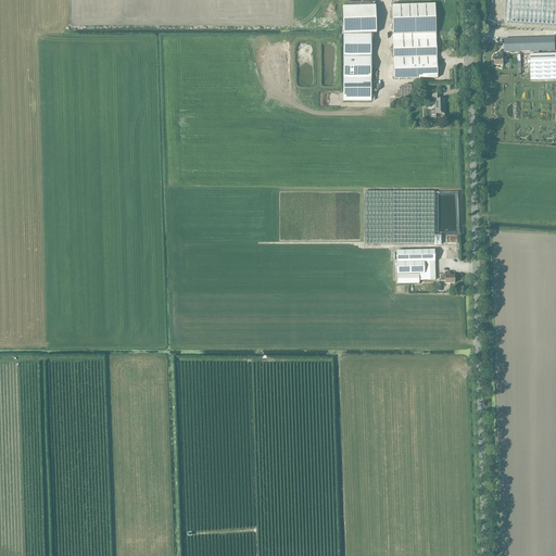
[(555,0),(505,0),(504,23),(555,25),(555,0)]
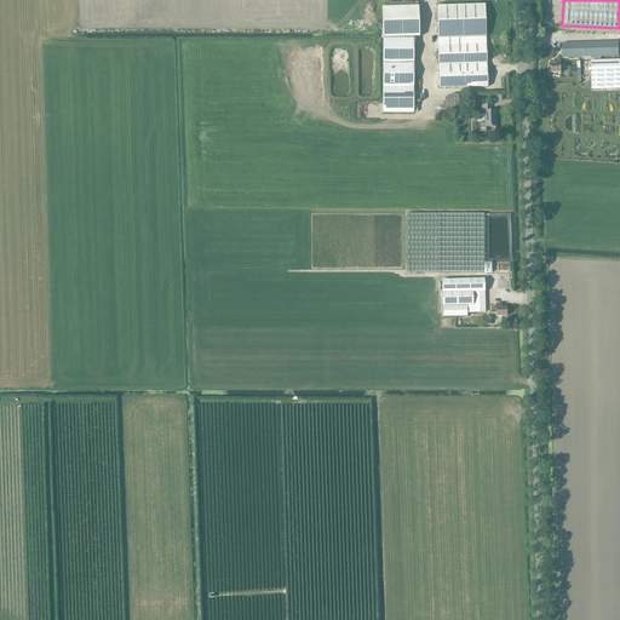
[(437,6),(438,35),(440,79),(437,79),(437,85),(440,85),(440,89),(488,87),(486,5),(437,6)]
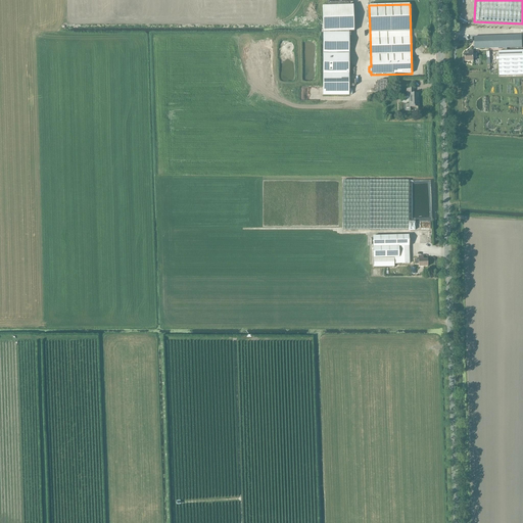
[(325,7),(323,94),(350,94),(349,33),(355,33),(354,7),(325,7)]
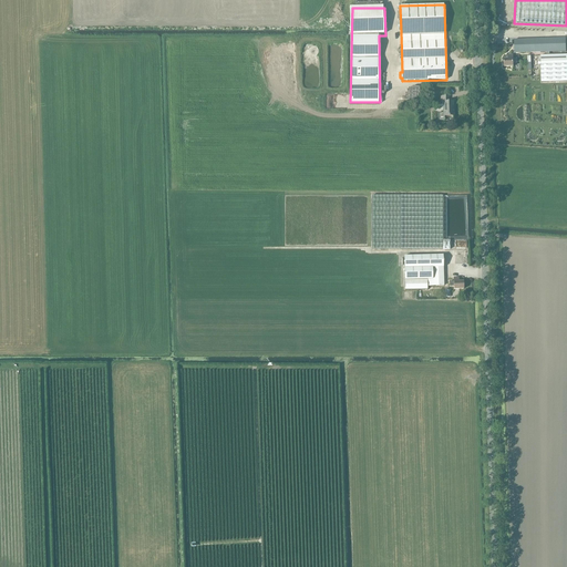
[(536,40),(514,41),(515,53),(537,53),(536,40)]
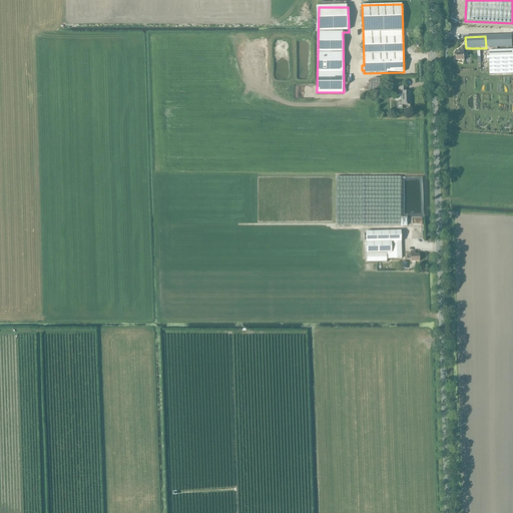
[(274,40),(274,65),(287,65),(287,59),(283,59),(283,56),(286,56),(286,40),(274,40)]
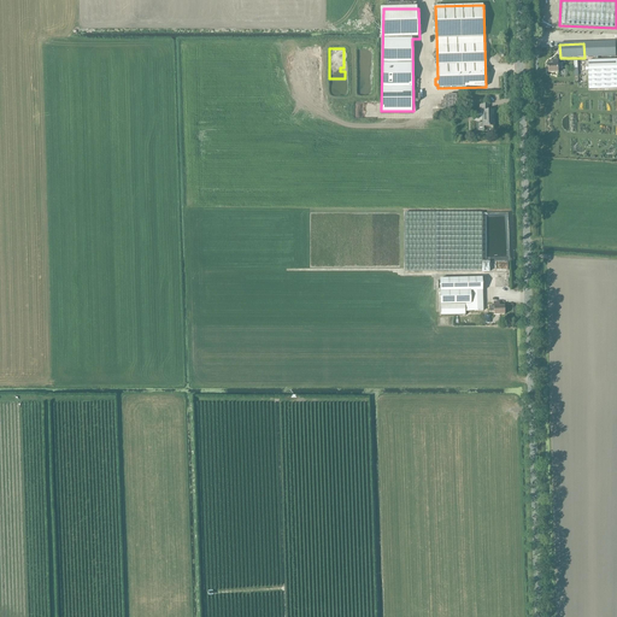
[(616,59),(616,60),(588,60),(589,86),(589,89),(616,88),(616,59)]
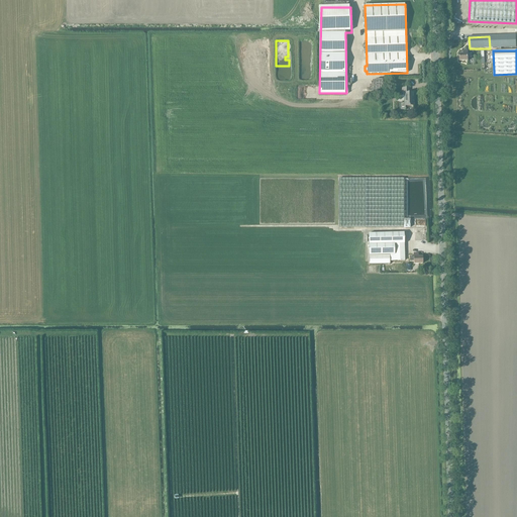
[(463,52),(463,56),(459,56),(459,63),(468,62),(468,59),(472,59),(472,55),(468,55),(468,52),(463,52)]
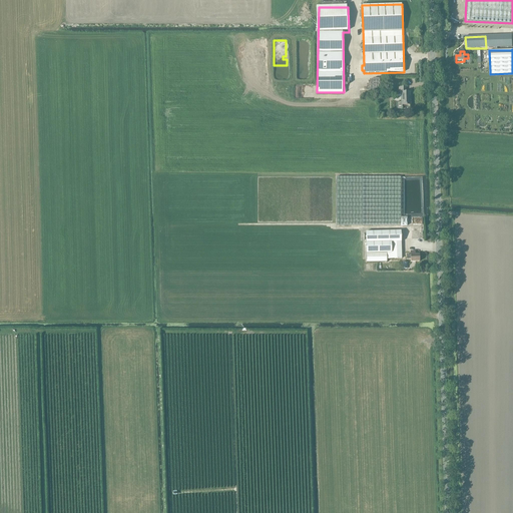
[(399,87),(399,95),(401,95),(401,105),(410,105),(410,99),(409,99),(409,92),(405,92),(405,87),(399,87)]
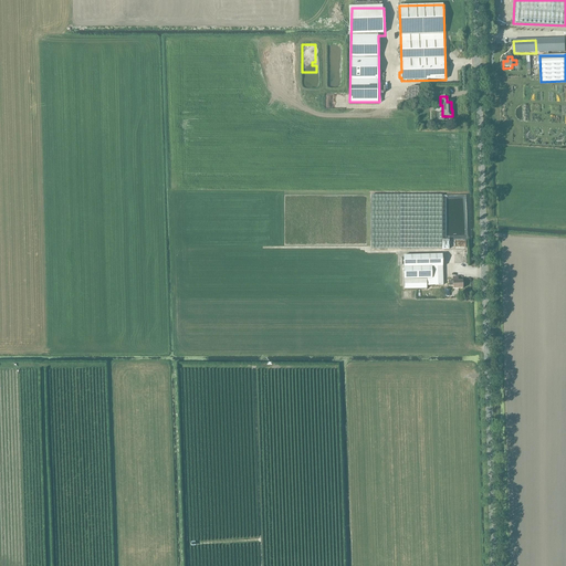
[(373,196),(373,249),(442,249),(442,196),(373,196)]
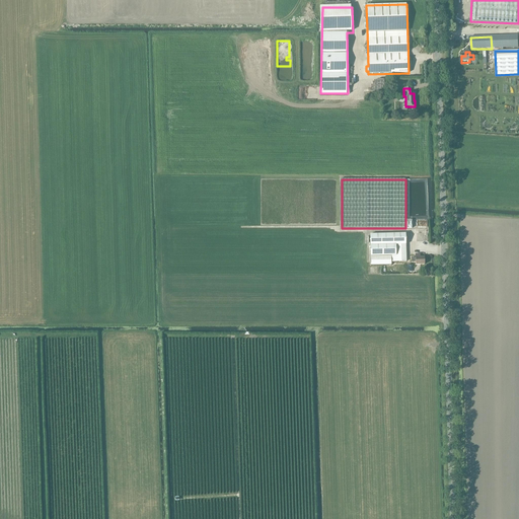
[(375,234),(370,234),(371,266),(376,265),(391,265),(391,262),(406,262),(405,245),(405,234),(375,234)]
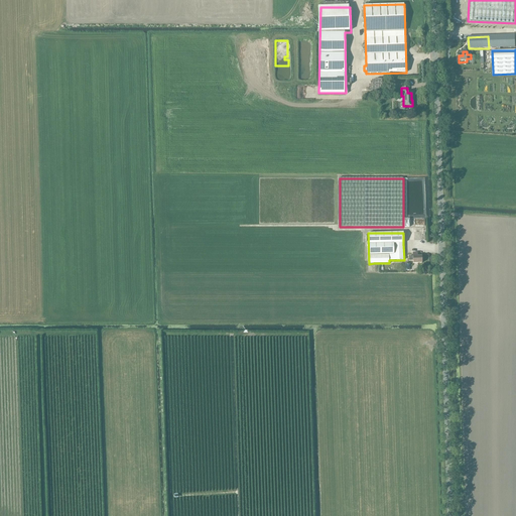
[(418,253),(413,253),(413,256),(409,256),(409,261),(413,261),(413,263),(422,263),(422,256),(418,256),(418,253)]
